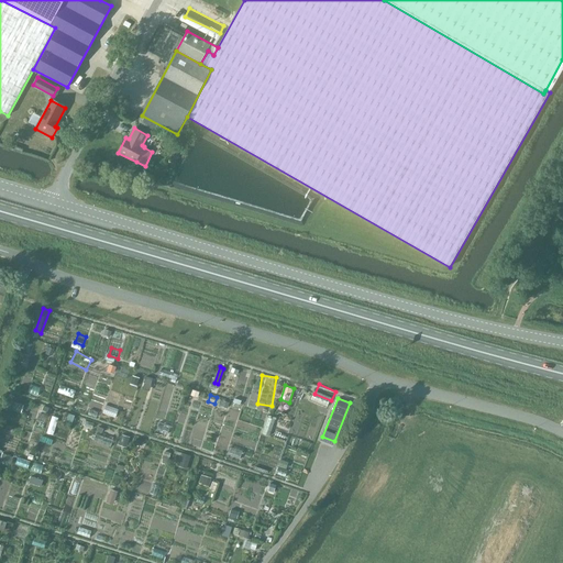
[(110,399),(108,407),(121,410),(123,404),(110,399)]
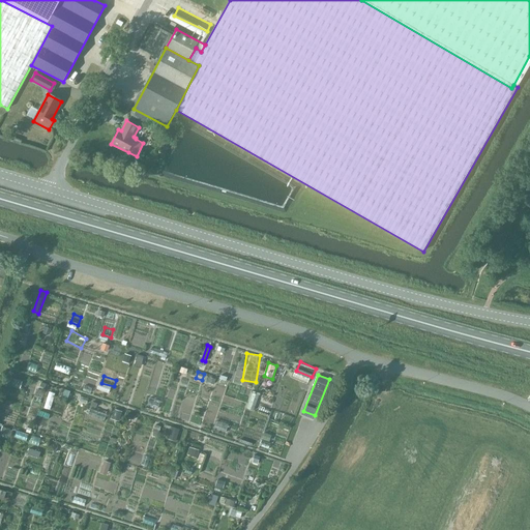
[(9,377),(7,384),(20,388),(22,381),(9,377)]
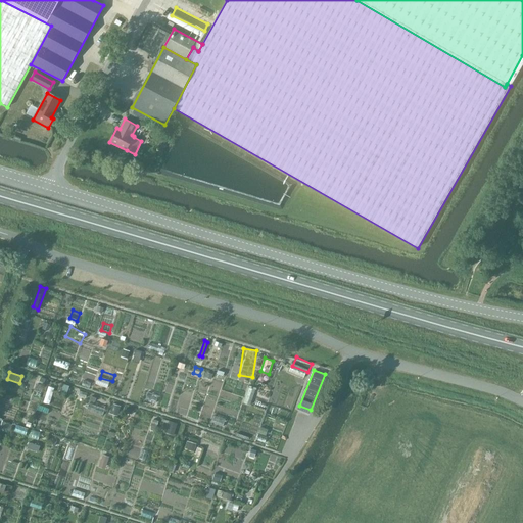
[(62,383),(59,390),(67,393),(69,385),(62,383)]
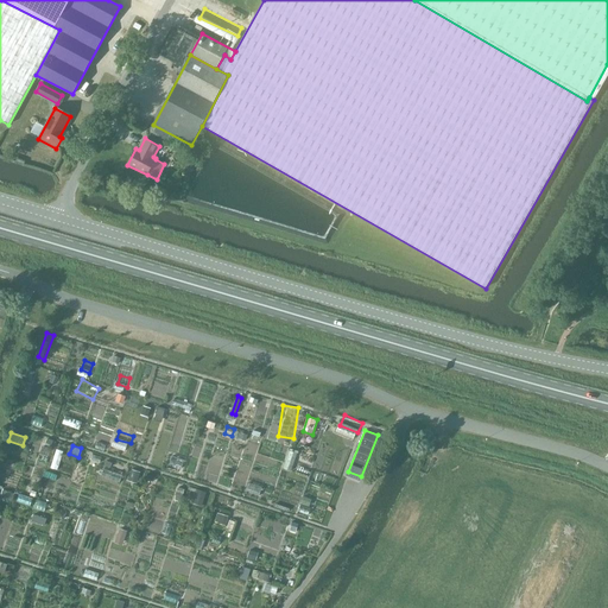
[(175,456),(184,460),(188,453),(177,449),(175,456)]
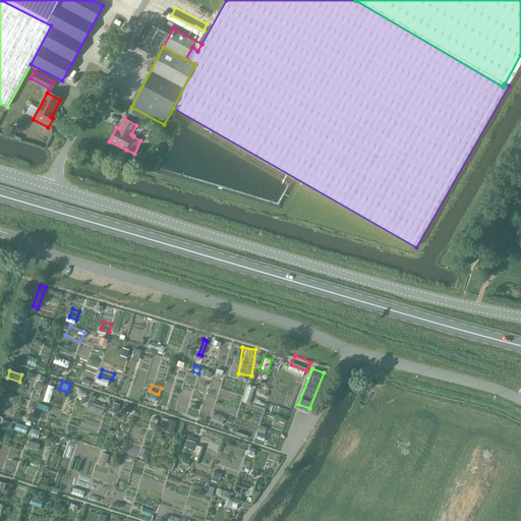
[(113,401),(111,408),(118,411),(120,404),(113,401)]
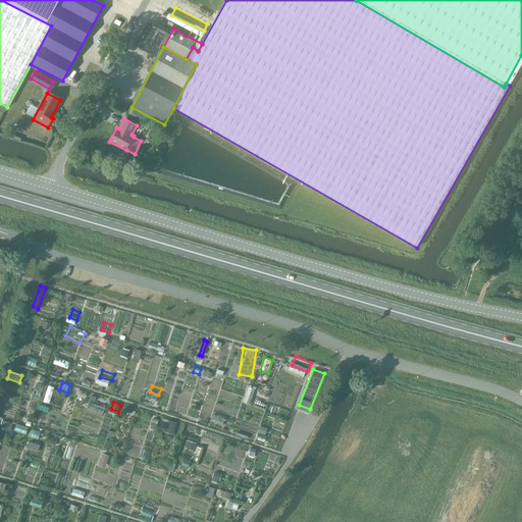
[(226,418),(228,411),(217,408),(215,414),(226,418)]
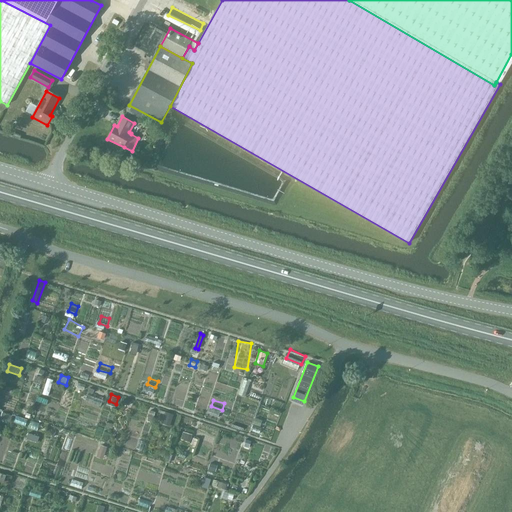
[(150,410),(147,420),(153,421),(156,412),(150,410)]
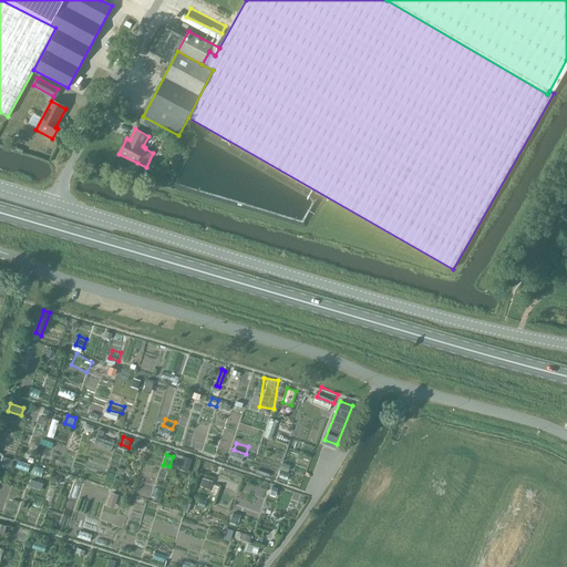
[(184,456),(179,468),(188,471),(192,459),(184,456)]
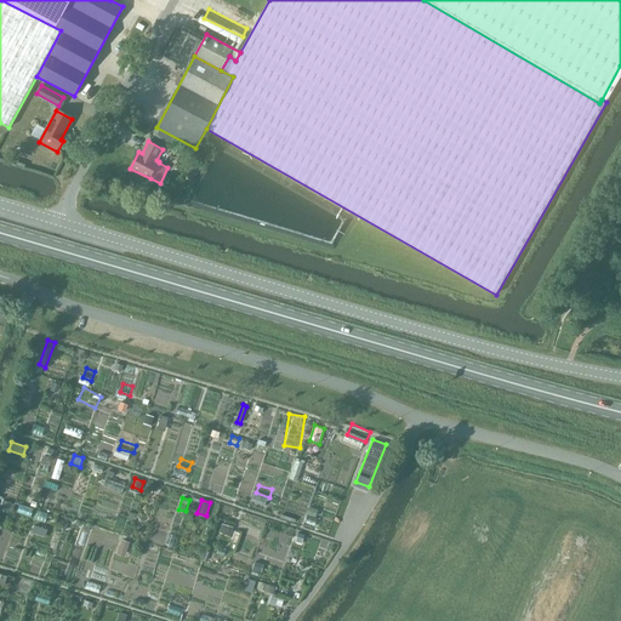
[(3,501),(1,507),(12,511),(15,505),(3,501)]
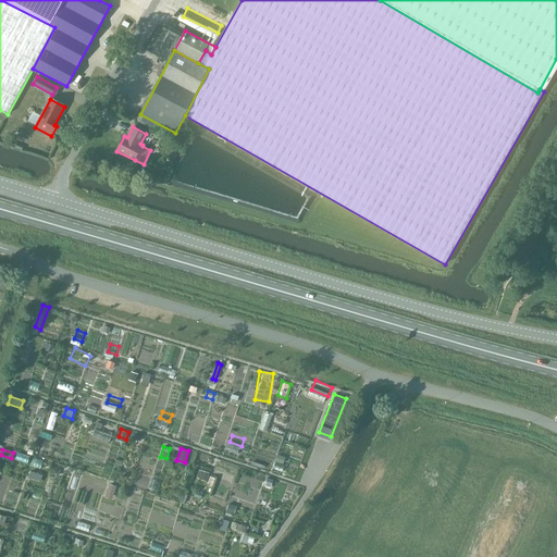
[(298,467),(301,456),(293,454),(291,465),(298,467)]
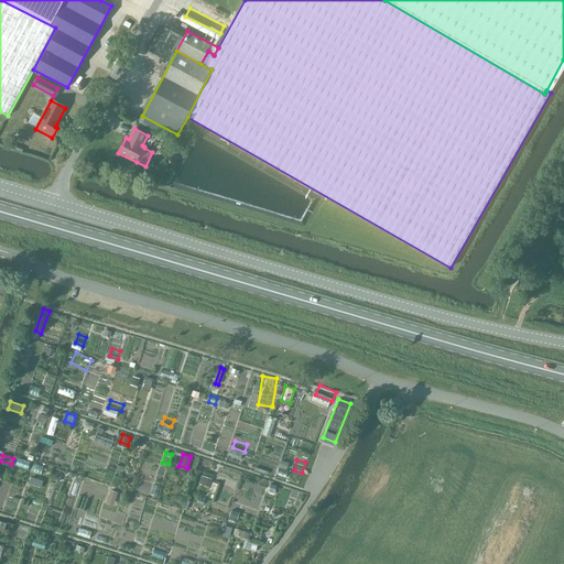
[(281,461),(279,467),(286,470),(289,464),(281,461)]
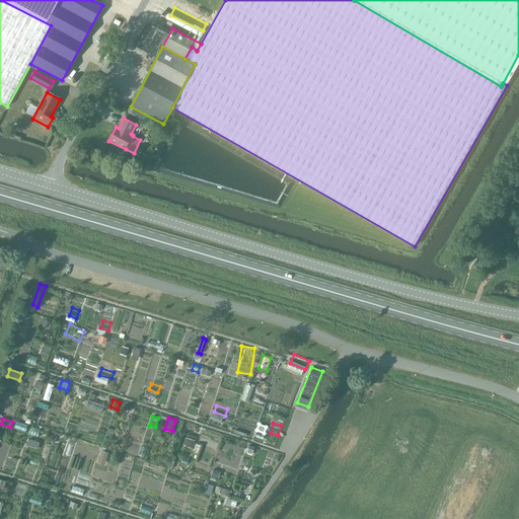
[(187,437),(183,445),(193,448),(196,440),(187,437)]
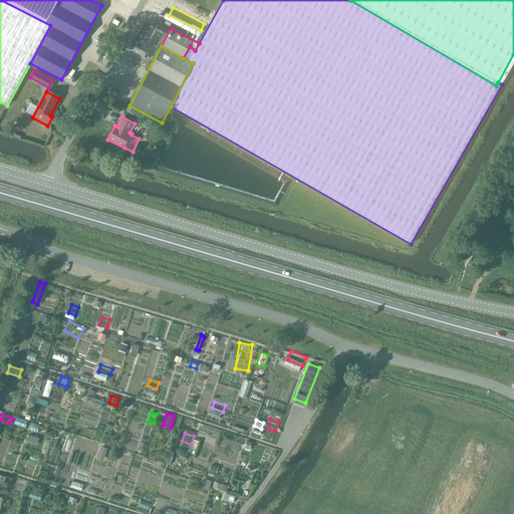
[(105,439),(102,446),(108,448),(110,442),(105,439)]
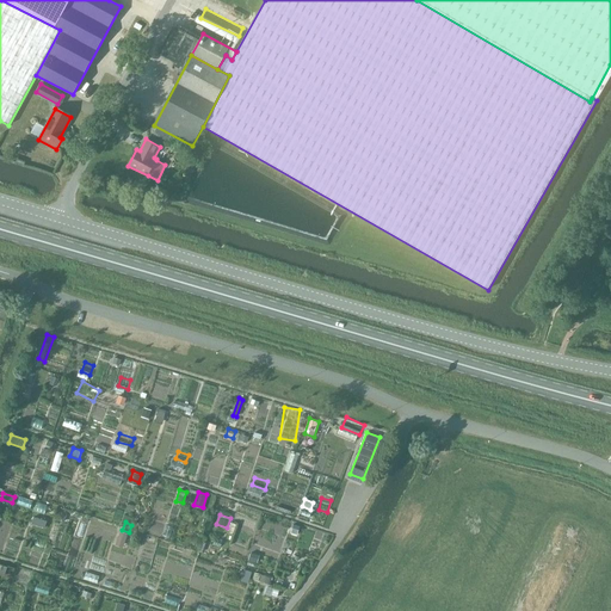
[(325,532),(304,526),(300,543),(319,550),(325,532)]
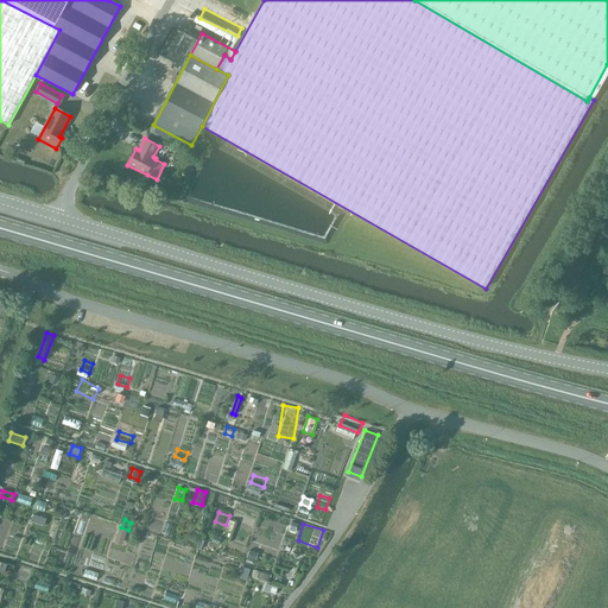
[(149,542),(146,550),(154,551),(159,529),(147,525),(144,540),(149,542)]
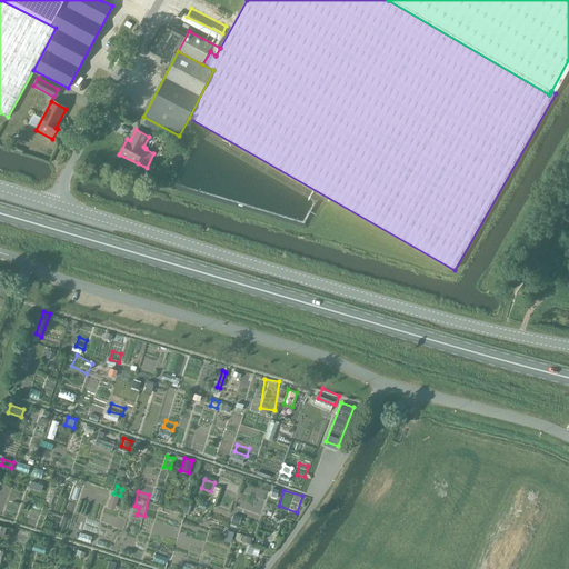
[(112,495),(110,501),(117,505),(119,497),(112,495)]
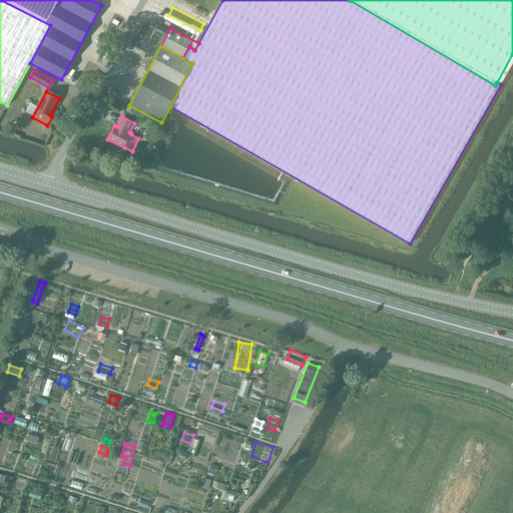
[(210,464),(208,470),(215,473),(217,467),(210,464)]
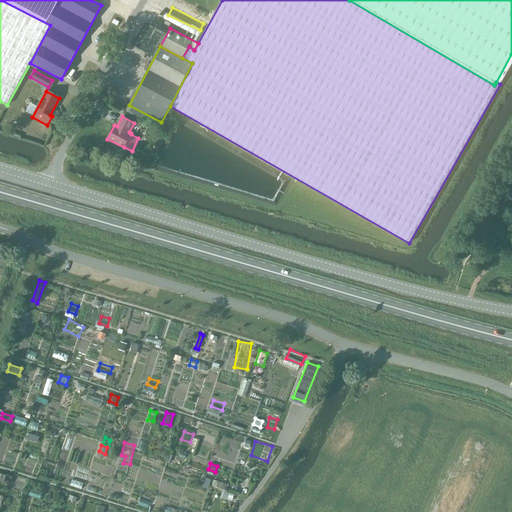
[(203,476),(201,484),(208,486),(211,479),(203,476)]
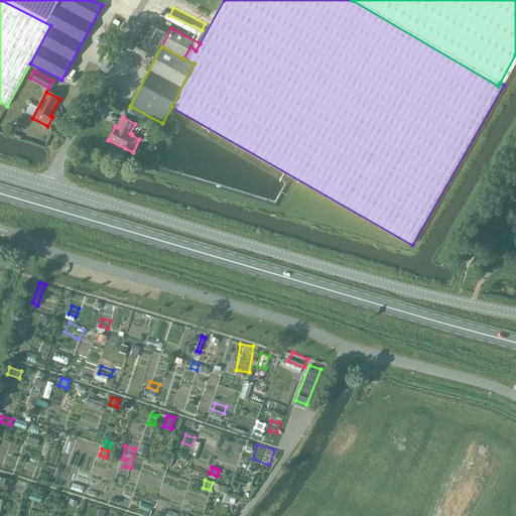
[(151,507),(153,501),(144,498),(142,504),(151,507)]
